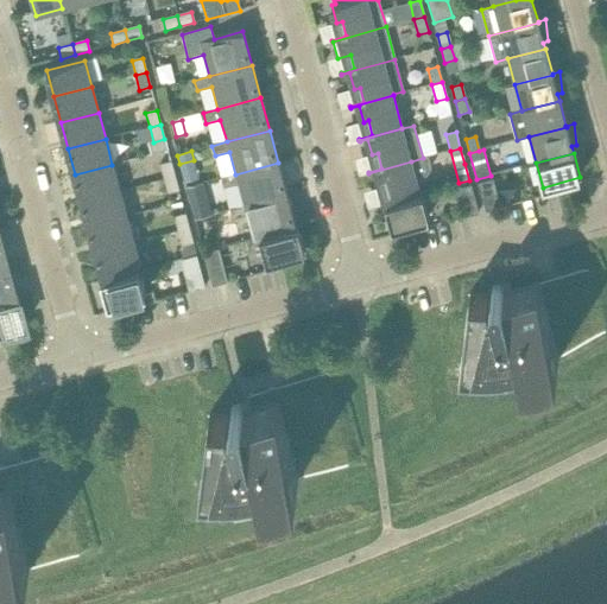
[(428,157),(423,158),(411,161),(368,173),(377,172),(381,188),(386,186),(391,201),(377,204),(377,207),(422,194),(419,194),(416,179),(427,177),(430,169),(428,157)]
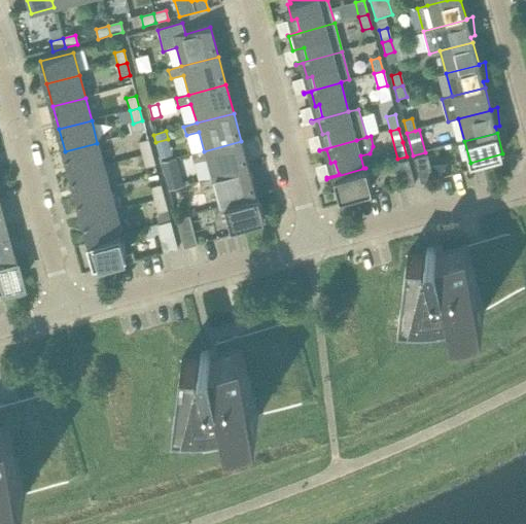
[(148,141),(138,143),(142,155),(151,153),(148,141)]
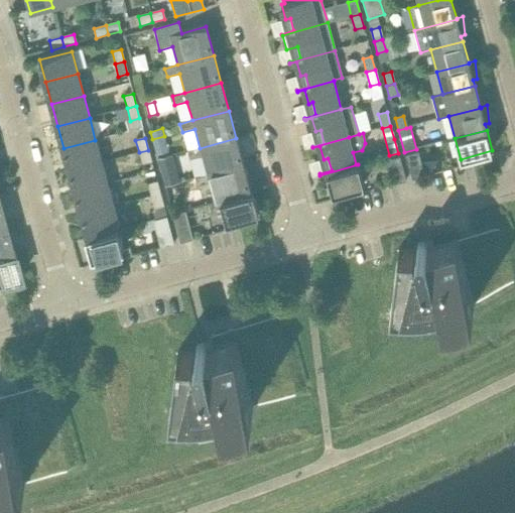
[(244,166),(236,138),(200,148),(187,151),(189,160),(202,156),(207,175),(244,166)]
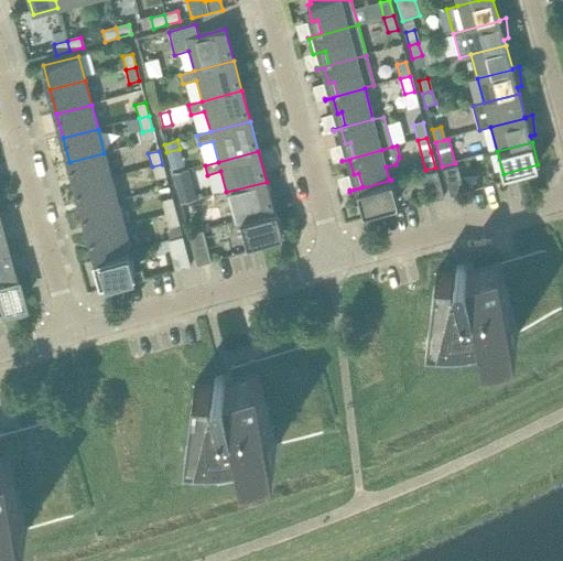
[(110,177),(104,153),(69,162),(76,186),(110,177)]
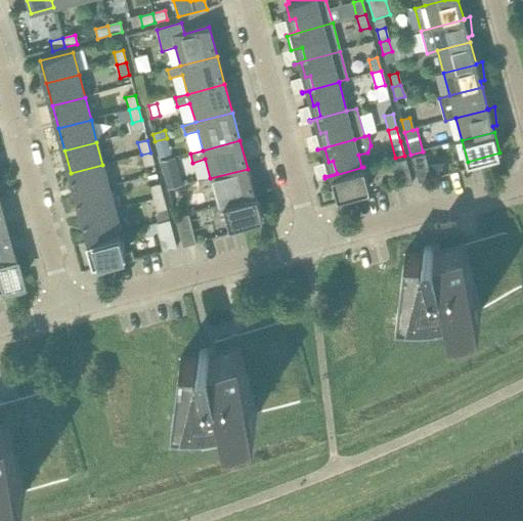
[(154,165),(150,153),(141,155),(144,168),(154,165)]
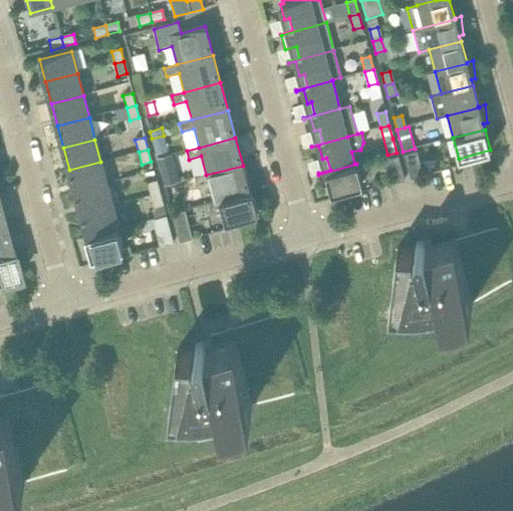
[(410,180),(423,177),(416,152),(404,156),(410,180)]
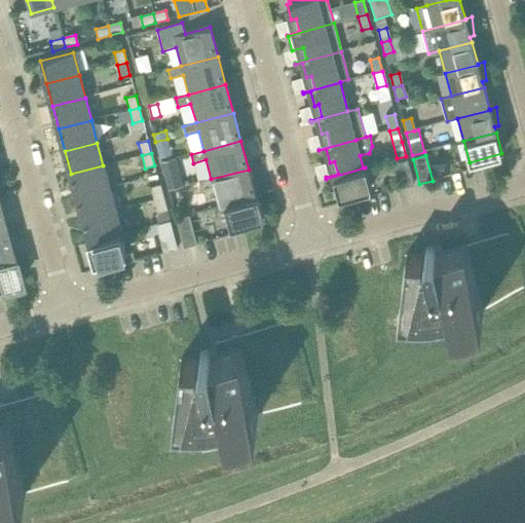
[(175,158),(161,162),(164,175),(178,171),(175,158)]
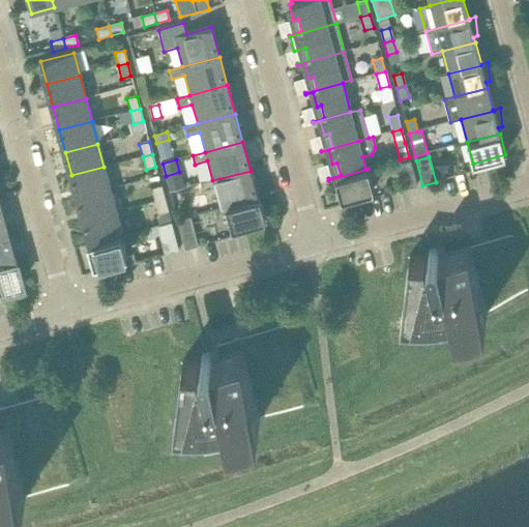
[(397,166),(404,191),(416,187),(410,162),(397,166)]
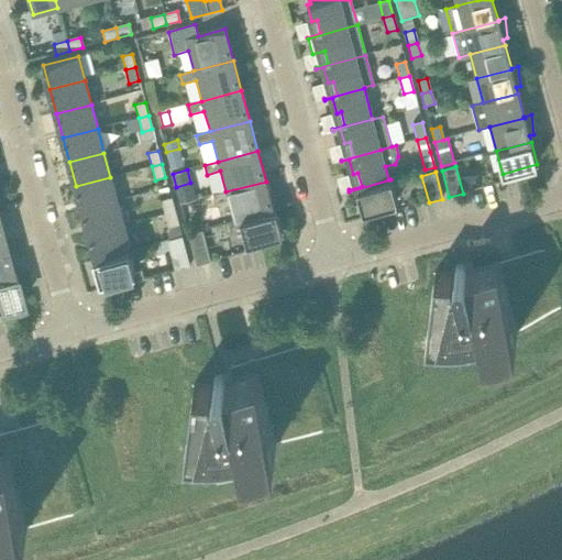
[(117,201),(110,177),(76,186),(83,210),(117,201)]
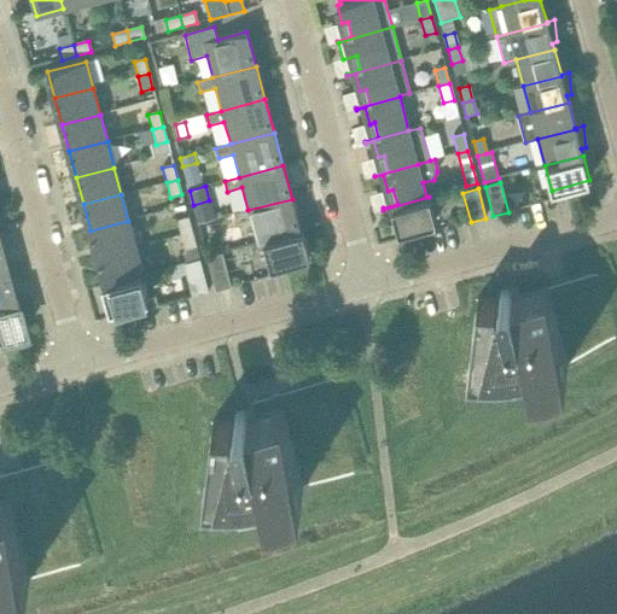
[(436,222),(429,197),(383,210),(384,210),(391,208),(399,232),(436,222)]
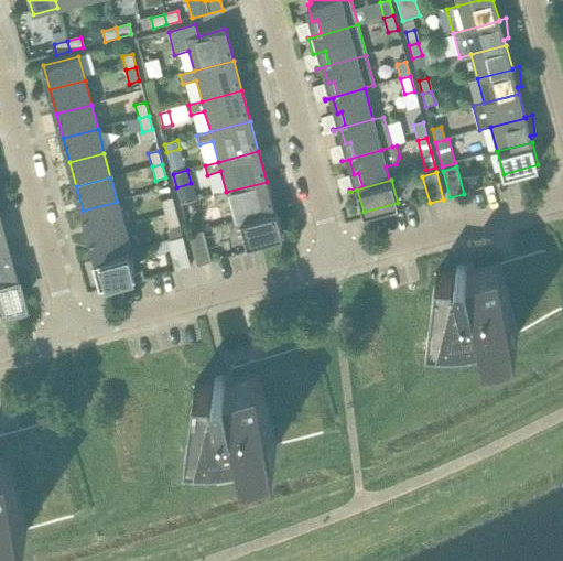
[(274,211),(267,182),(226,192),(213,196),(216,205),(229,202),(235,223),(277,212),(275,211),(274,211)]
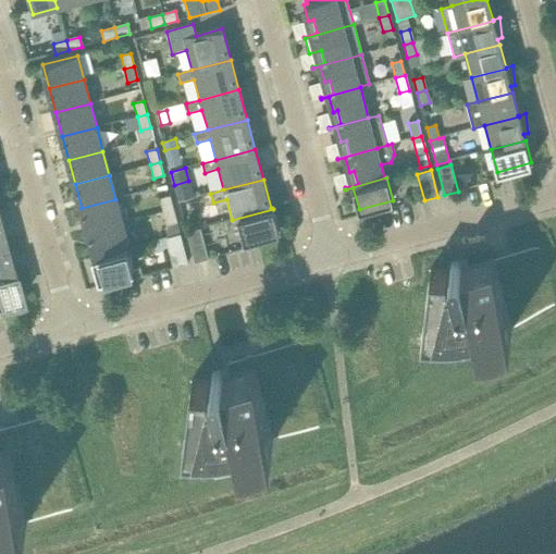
[(170,197),(159,199),(163,212),(173,210),(170,197)]
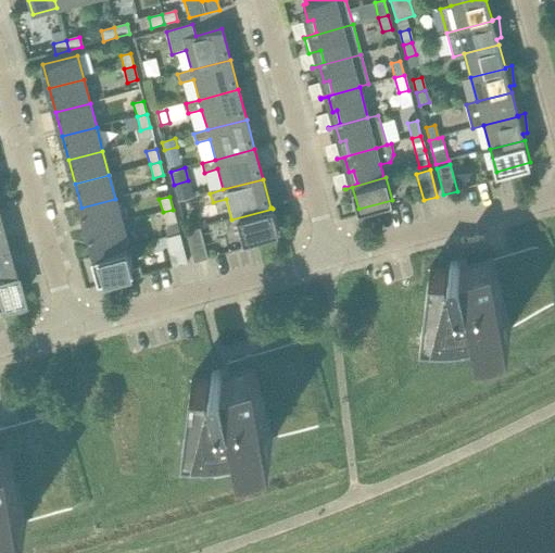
[(122,223),(115,199),(82,208),(88,231),(122,223)]
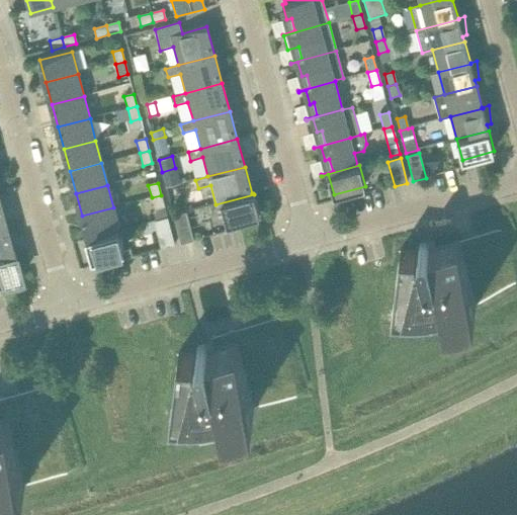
[(259,215),(254,194),(216,204),(216,205),(222,203),(229,231),(244,227),(244,226),(257,223),(256,216),(259,215)]
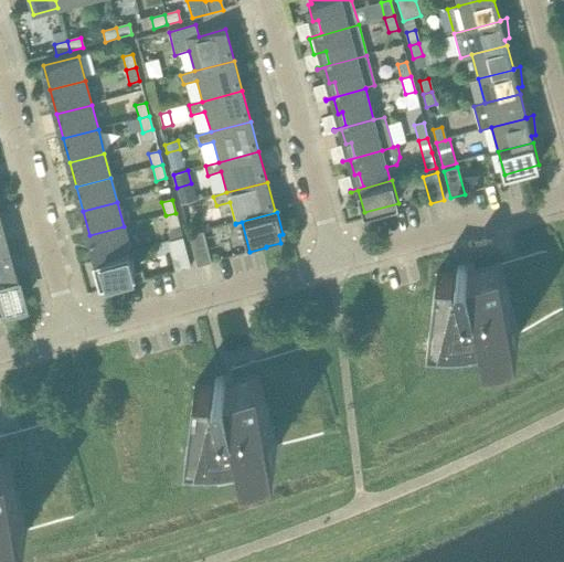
[(179,226),(176,213),(166,215),(169,229),(179,226)]
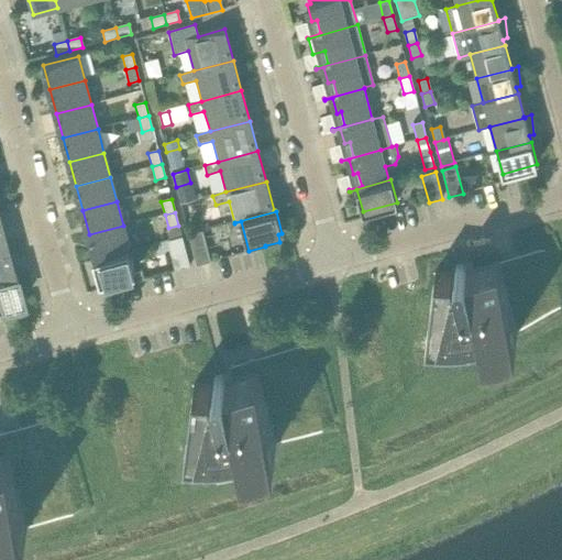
[(131,251),(123,226),(89,234),(96,259),(94,260),(131,251)]
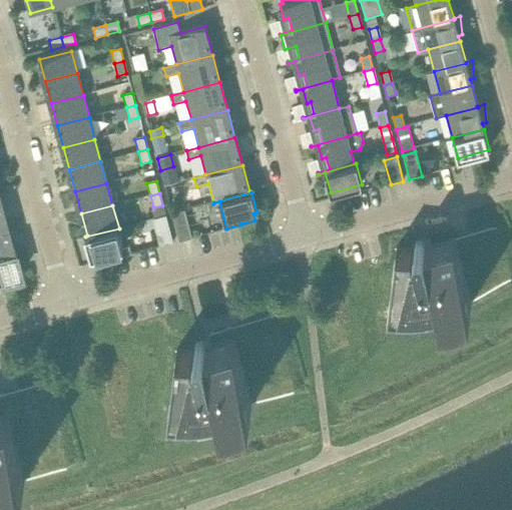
[(171,213),(178,241),(191,238),(184,210),(171,213)]
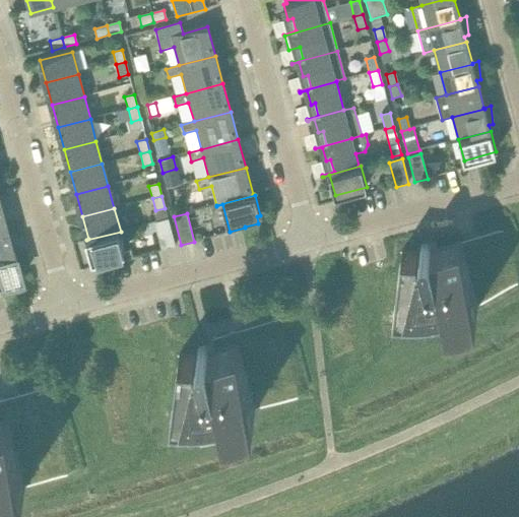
[(159,242),(173,238),(168,219),(154,222),(159,242)]
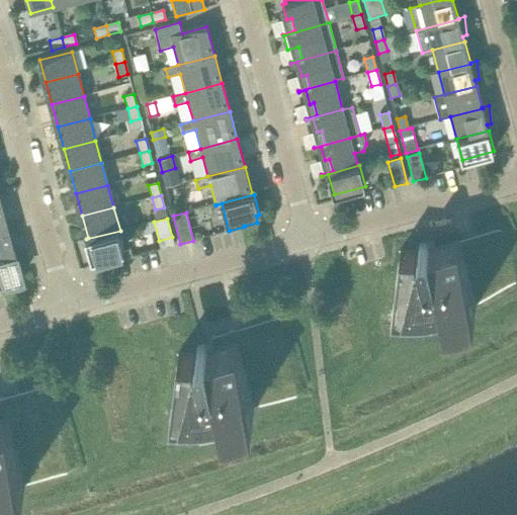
[(8,238),(5,226),(0,227),(0,257),(14,254),(13,253),(10,254),(6,239),(8,238)]
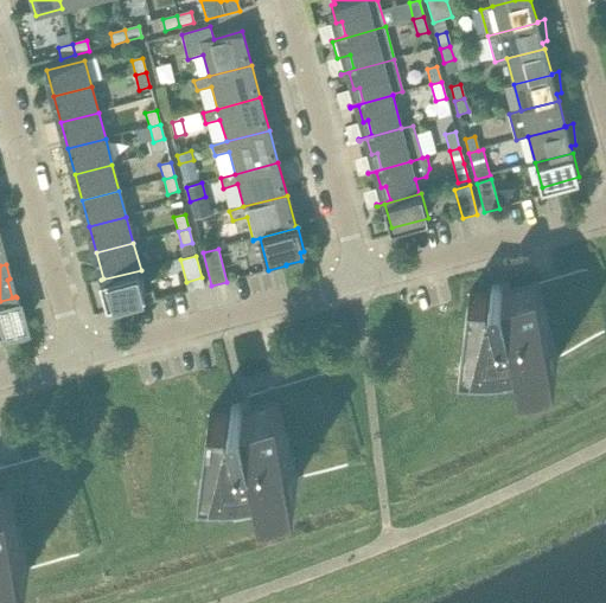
[(141,270),(101,280),(108,305),(145,294),(139,271),(141,270)]
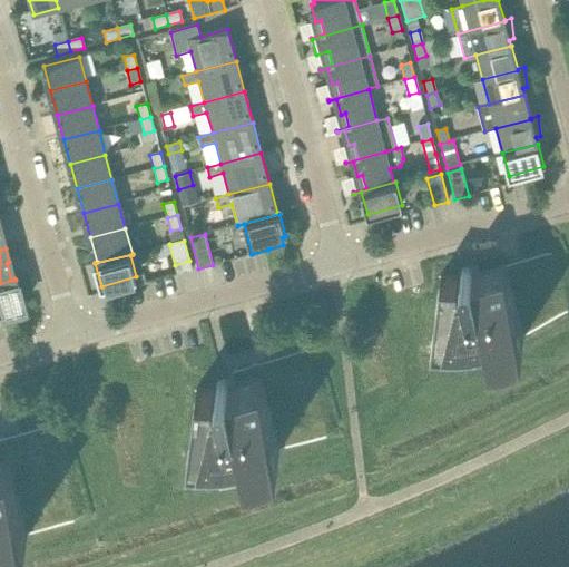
[(568,310),(566,312),(550,255),(503,269),(503,267),(471,275),(470,273),(468,271),(464,271),(461,273),(460,275),(460,279),(462,286),(458,286),(457,280),(440,277),(431,345),(442,346),(454,346),(466,345),(478,344),(489,342),(490,348),(522,339),(522,338),(568,311),(568,310)]
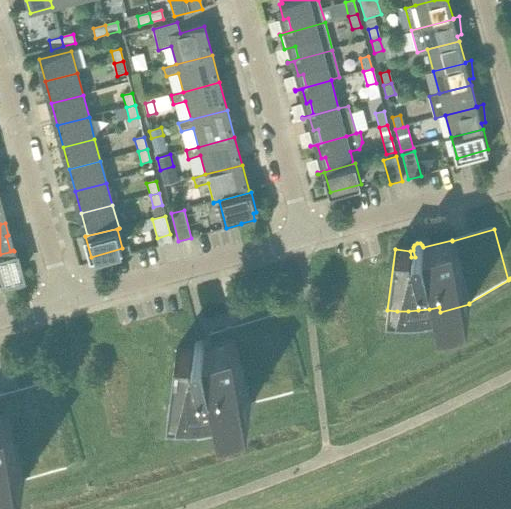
[(0,281),(20,276),(14,251),(0,254),(0,281)]
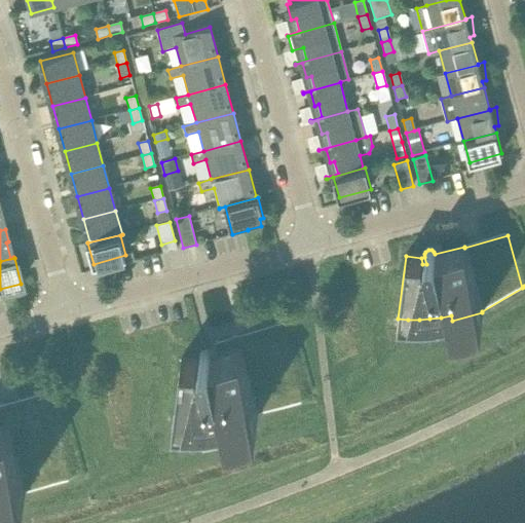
[(278,327),(258,332),(214,344),(214,343),(213,343),(217,358),(210,359),(210,358),(208,356),(205,355),(202,355),(200,357),(198,359),(199,362),(200,368),(197,369),(195,363),(180,361),(173,422),(183,423),(194,424),(204,423),(215,422),(226,419),(227,424),(257,417),(257,416),(300,404),(313,398),(313,397),(300,403),(278,327)]
